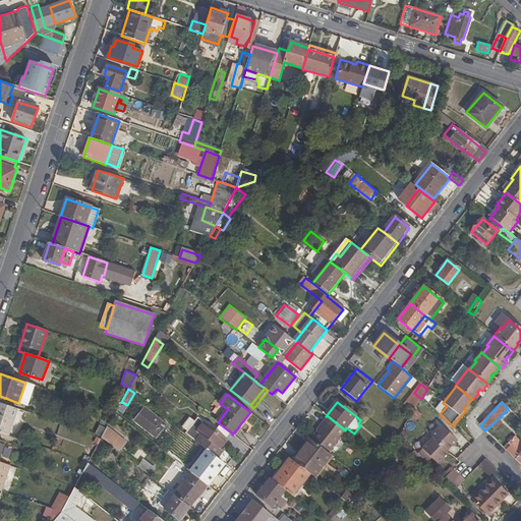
[(0,432),(9,436),(17,409),(0,403),(0,432)]
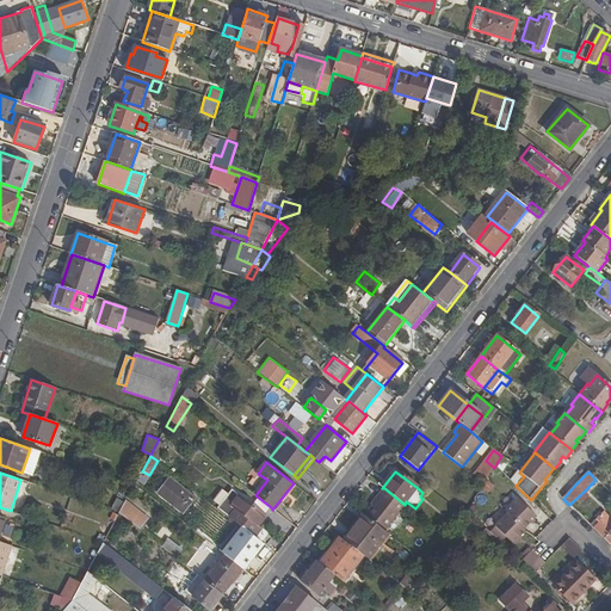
[(168,479),(158,492),(185,513),(196,499),(168,479)]
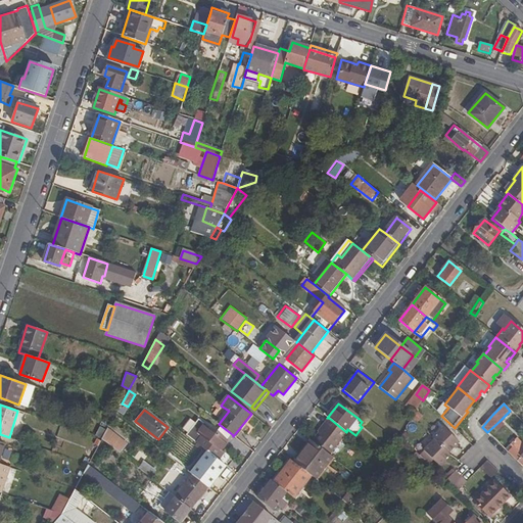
[(329,455),(346,432),(329,418),(323,426),(324,427),(313,442),(329,455)]
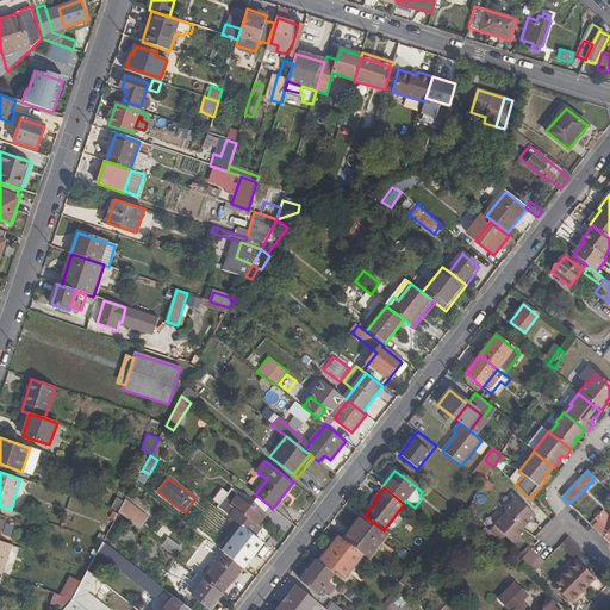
[(247,505),(229,491),(217,506),(230,517),(238,523),(244,529),(255,537),(262,529),(259,526),(265,520),(262,517),(247,505)]
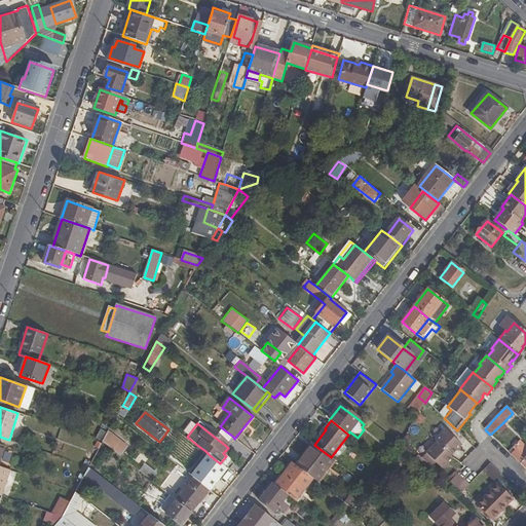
[(213,436),(226,446),(233,437),(220,426),(213,436)]
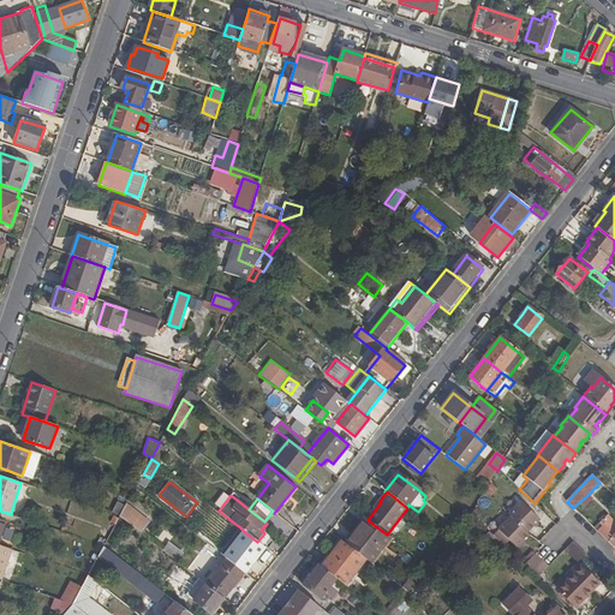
[(119,502),(112,514),(120,517),(126,505),(119,502)]
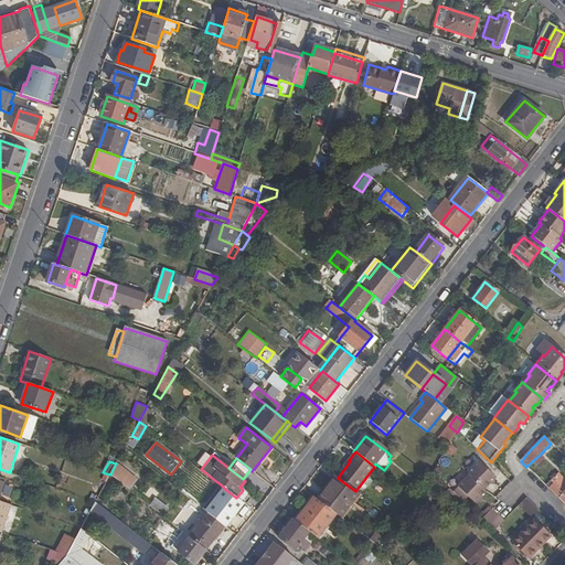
[(469,475),(452,491),(464,502),(469,497),(475,503),(487,491),(484,489),(496,478),(479,461),(468,473),(469,475)]
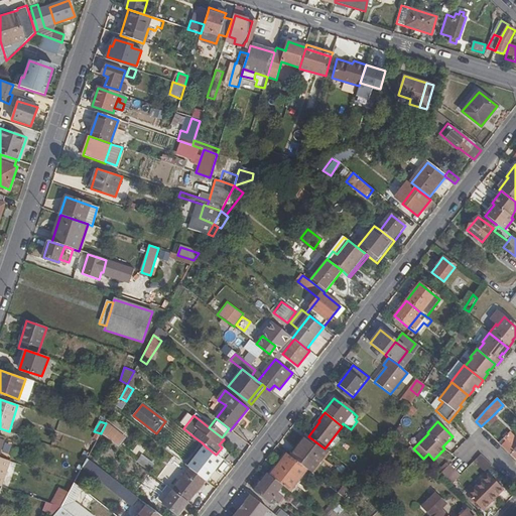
[(310,473),(328,450),(325,448),(308,436),(306,434),(289,457),(306,470),(310,473)]
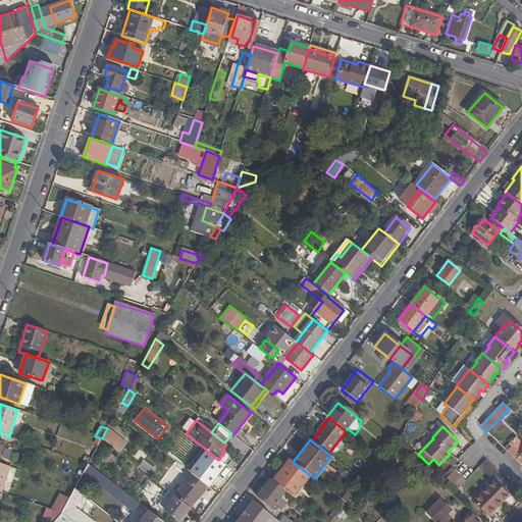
[(521,454),(521,455),(513,446),(507,452),(521,466),(521,454)]
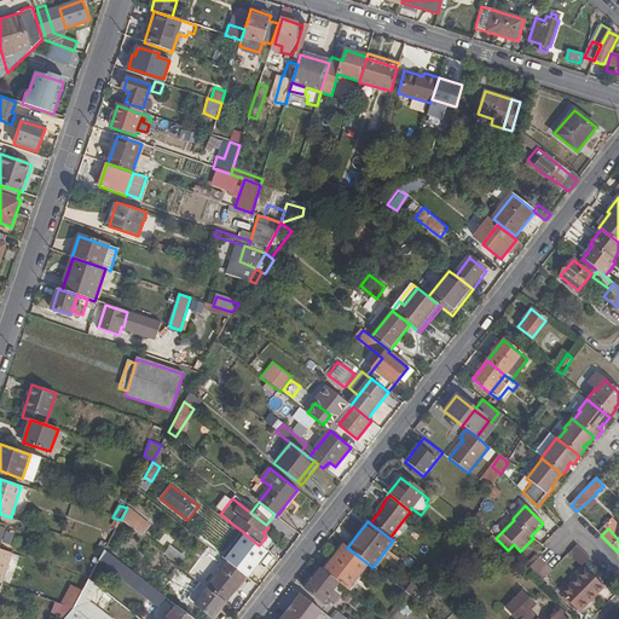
[(248,537),(227,562),(229,563),(247,577),(266,551),(259,545),(248,537)]
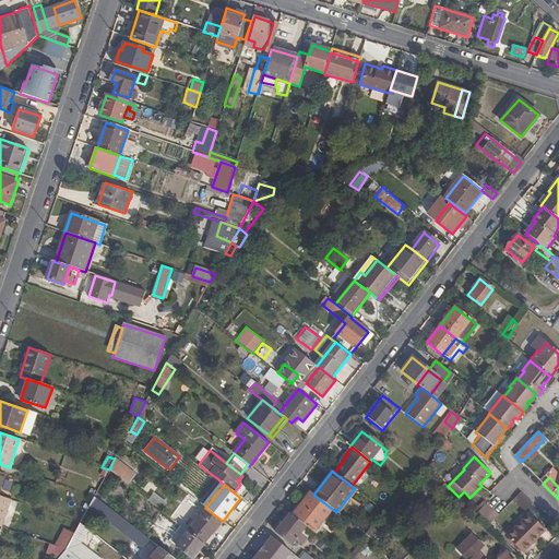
[(146,489),(142,496),(162,511),(166,504),(146,489)]
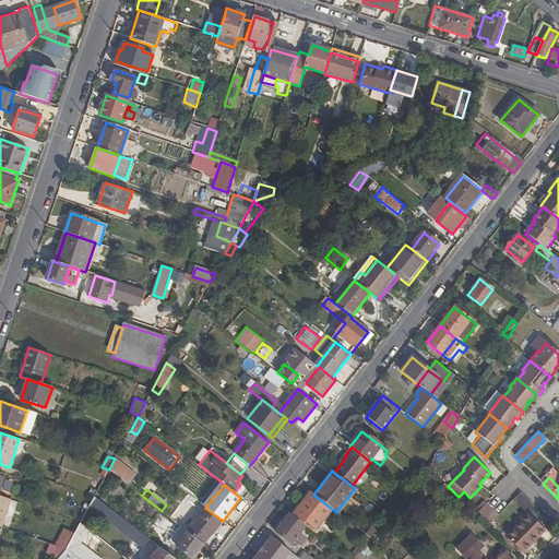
[(293,515),(310,492),(308,490),(289,513),(293,515)]
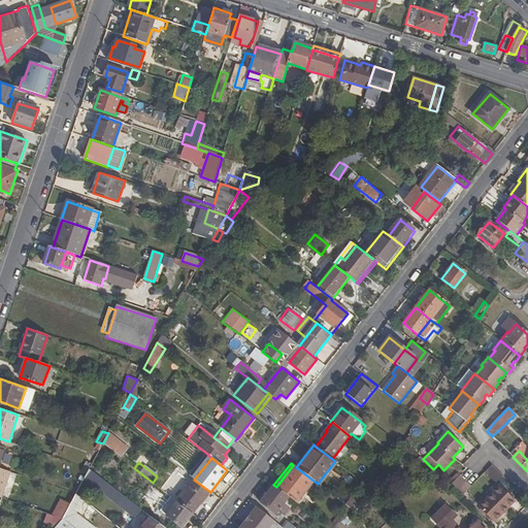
[(297,503),(314,481),(296,467),(293,465),(276,487),(289,497),(297,503)]
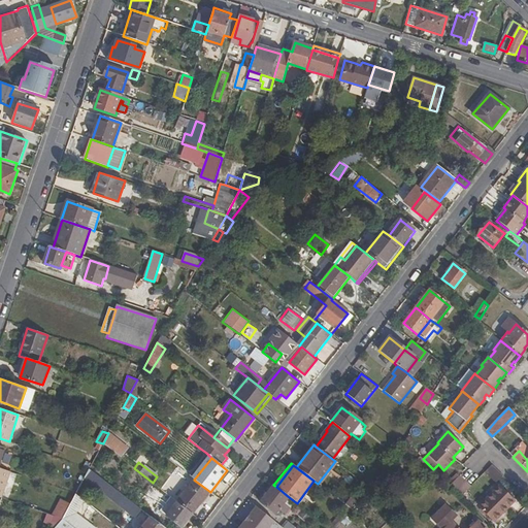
[(484,472),(495,483),(502,475),(491,465),(484,472)]
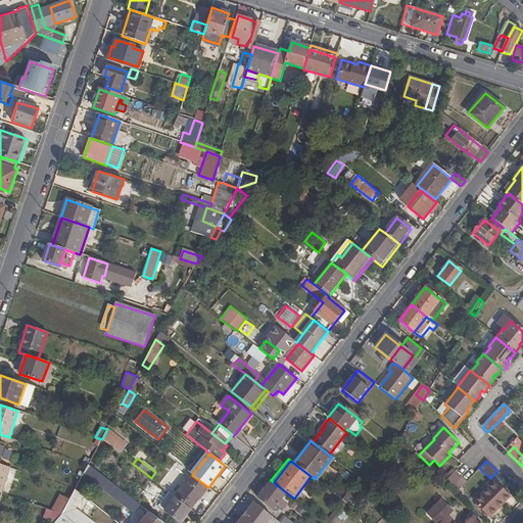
[(0,492),(1,493),(10,468),(0,464),(0,492)]
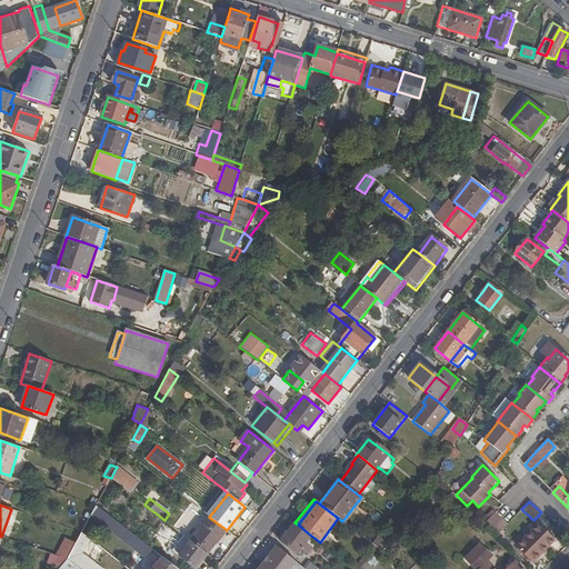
[(146,559),(152,550),(96,506),(90,516),(146,559)]
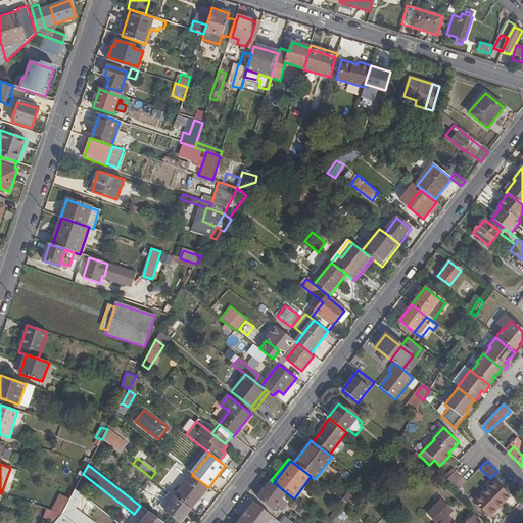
[(455,472),(445,481),(457,491),(466,482),(455,472)]
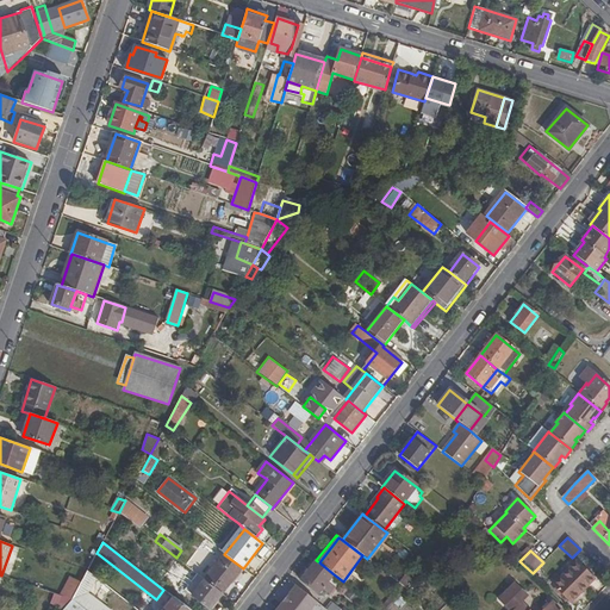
[(223,593),(243,568),(225,555),(205,580),(223,593)]
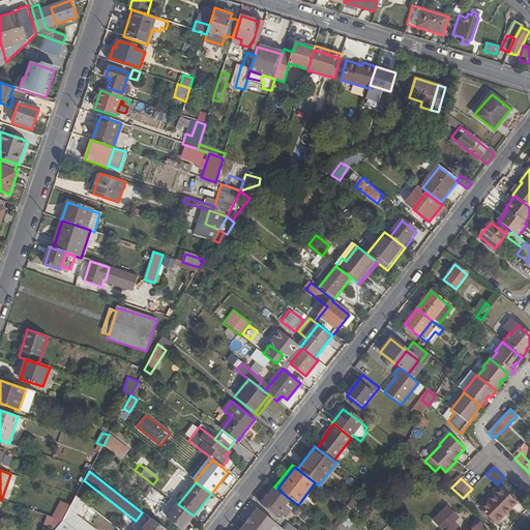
[(276,516),(290,499),(277,489),(274,487),(261,504),(276,516)]
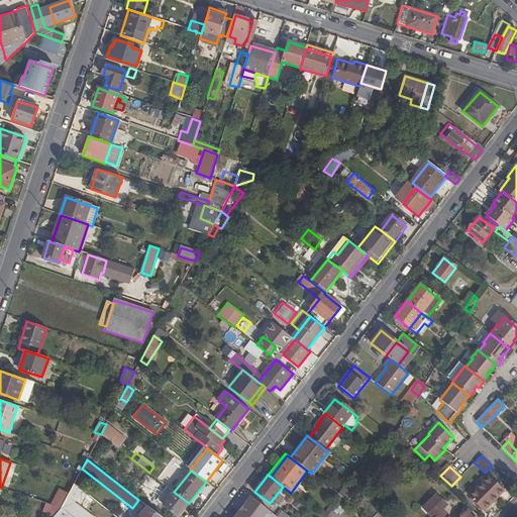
[(485,511),(504,491),(489,477),(470,496),(485,511)]
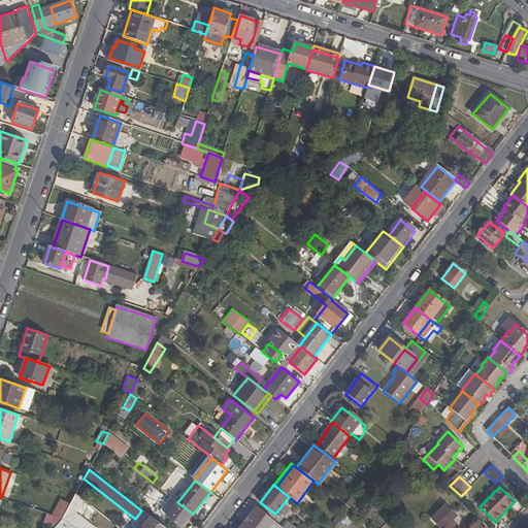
[(95,527),(77,514),(85,501),(75,494),(70,503),(65,514),(62,519),(63,519),(73,527),(95,527)]
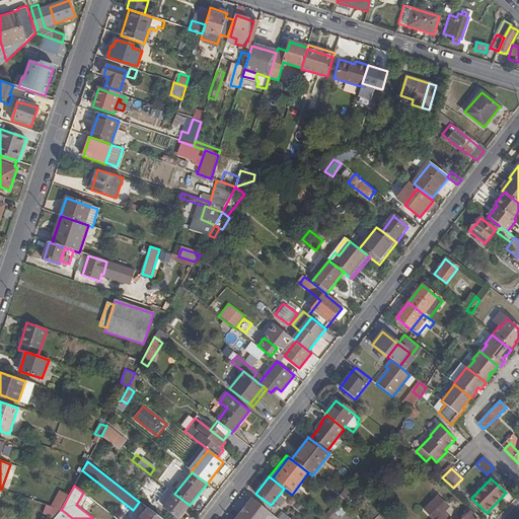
[(69,495),(61,493),(56,502),(64,505),(69,495)]
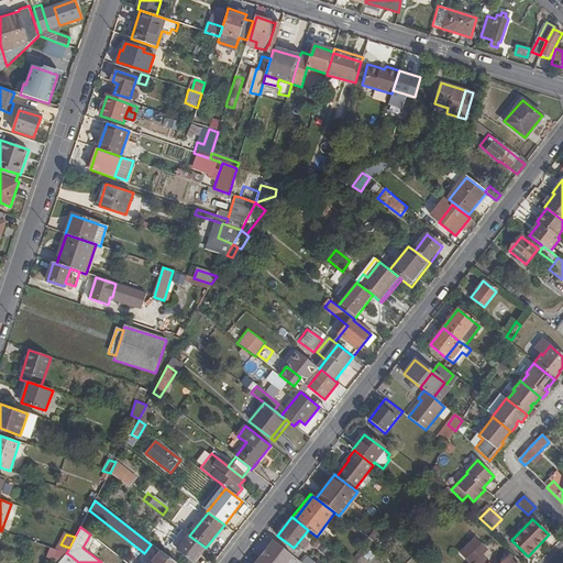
[(194,562),(206,548),(189,536),(178,551),(194,562)]
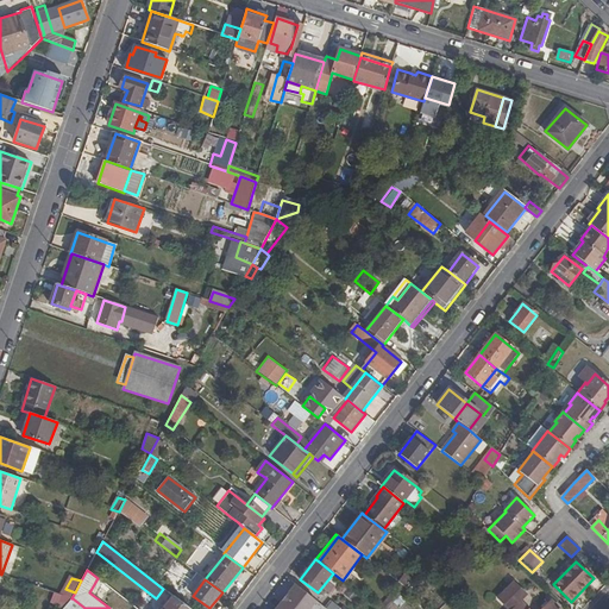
[(529,608),(521,601),(527,595),(522,590),(514,582),(497,598),(508,608),(560,608),(562,608),(552,600),(548,603),(546,602),(541,607),(544,608),(541,608),(529,608)]
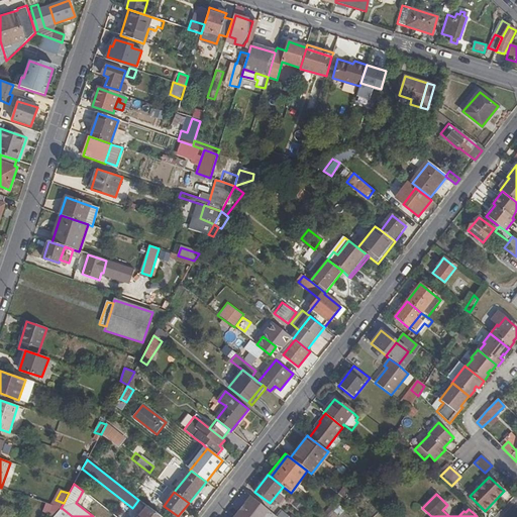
[(43,509),(56,516),(62,508),(61,508),(53,506),(45,503),(43,509)]
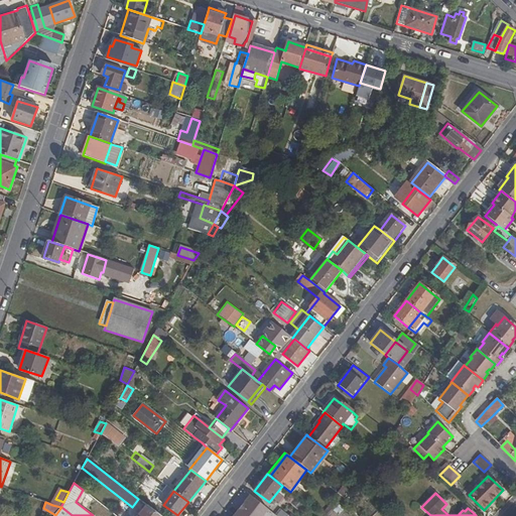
[(246,502),(234,515),(262,515),(264,515),(246,502)]
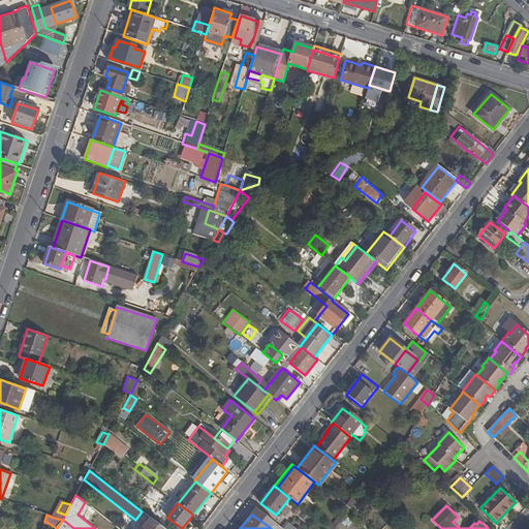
[(333,528),(344,528),(352,523),(347,517),(333,528)]
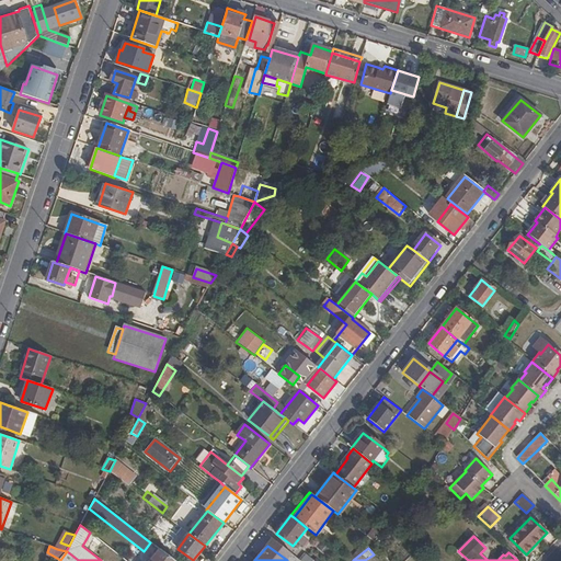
[(175,560),(161,550),(153,560),(175,560)]
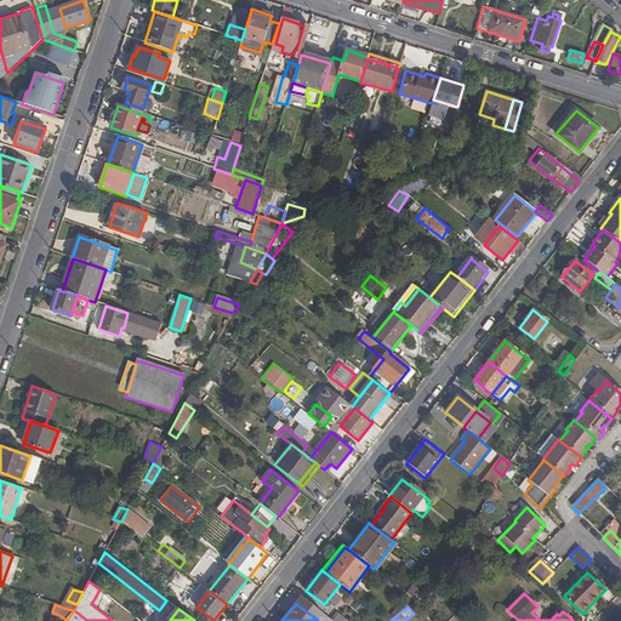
[(86,620),(74,610),(67,620),(64,620),(86,620)]
